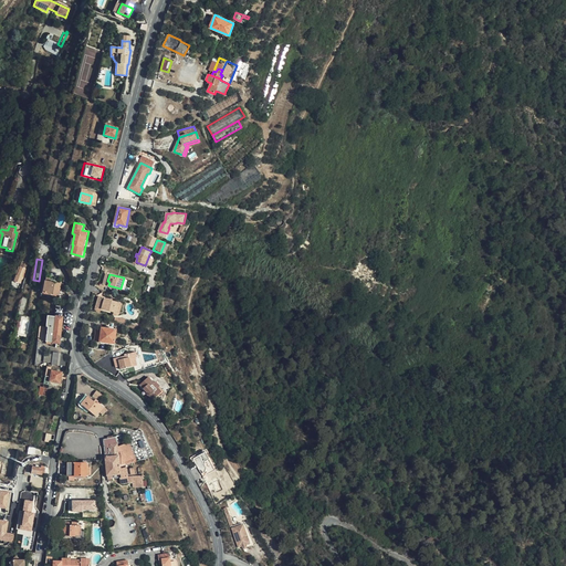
[(60,294),(62,283),(45,280),(43,292),(60,294)]
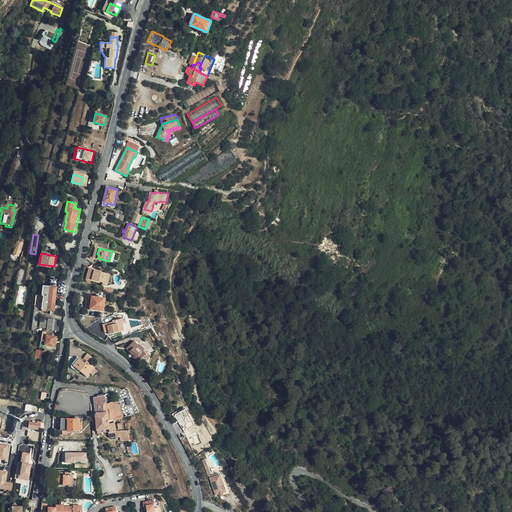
[(103,283),(106,274),(93,270),(92,276),(94,277),(93,280),(103,283)]
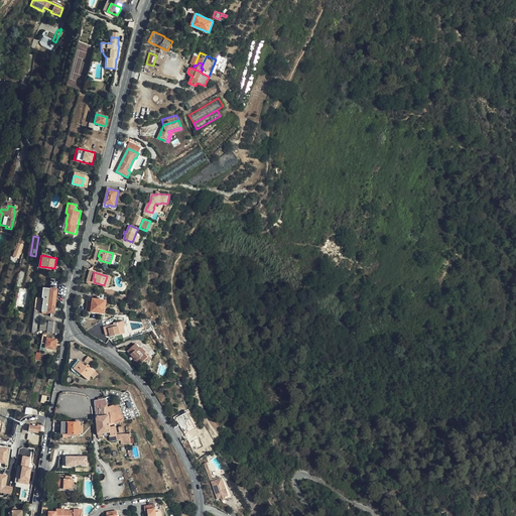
[(108,274),(107,276),(104,285),(104,288),(106,288),(109,287),(112,277),(110,275),(108,274)]
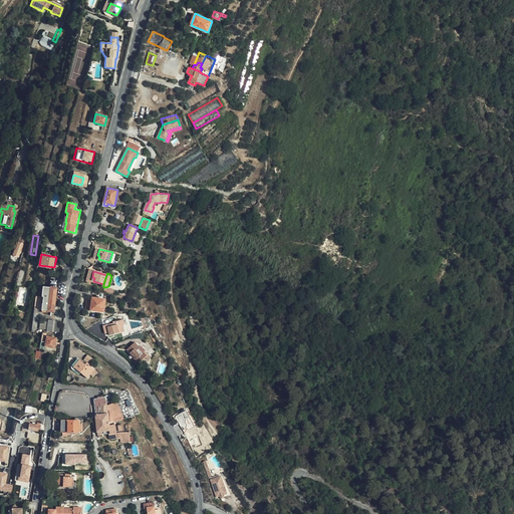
[(42,311),(44,311),(54,312),(57,292),(58,288),(43,286),(42,296),(44,297),(42,311)]
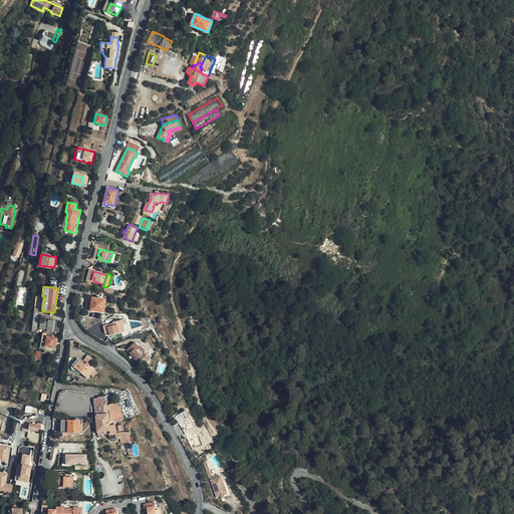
[(104,312),(106,299),(93,297),(91,310),(104,312)]
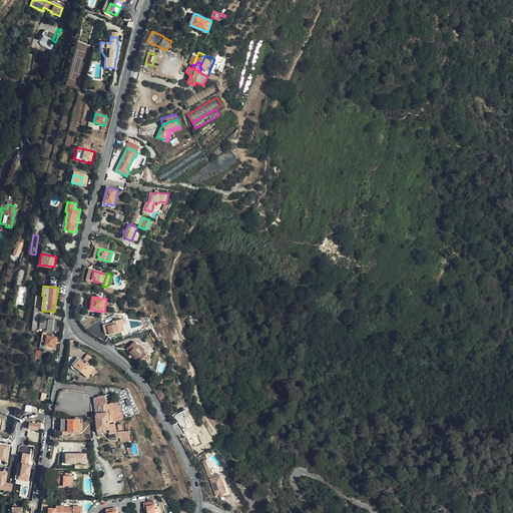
[(23,312),(20,312),(19,316),(25,318),(27,308),(24,308),(23,312)]
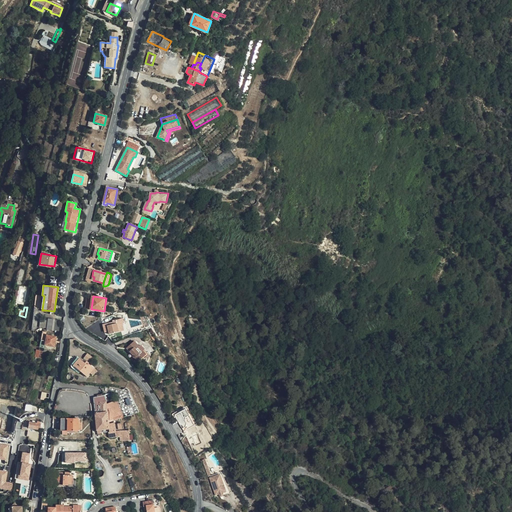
[(108,323),(109,325),(117,323),(119,332),(125,330),(123,323),(125,323),(124,317),(116,319),(117,321),(108,323)]
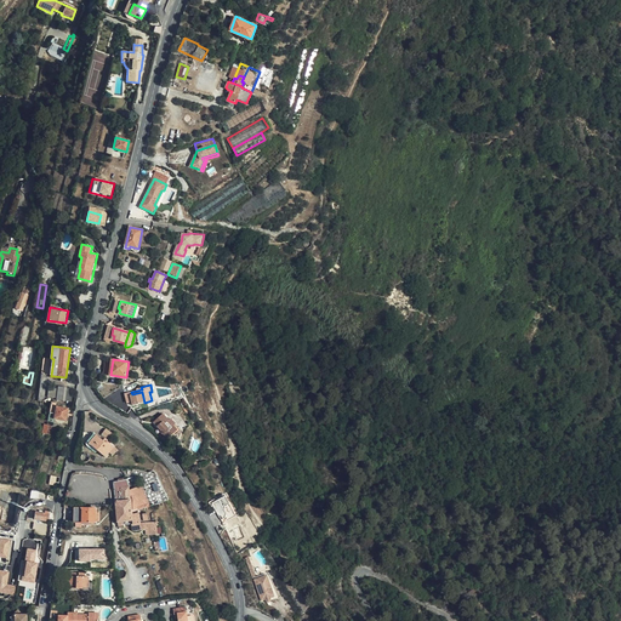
[(144,403),(142,392),(132,394),(131,392),(125,393),(127,403),(132,402),(134,405),(144,403)]
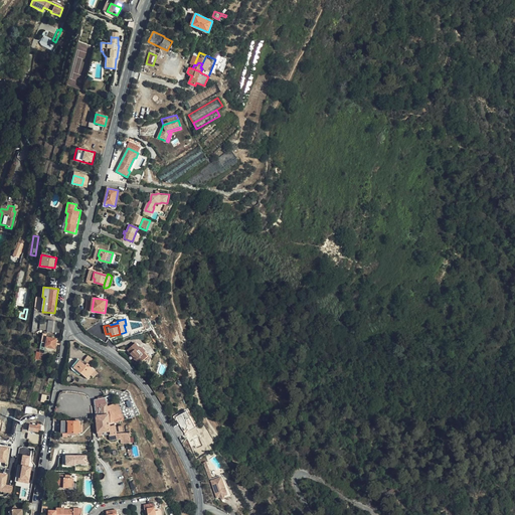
[(54,349),(56,338),(46,337),(47,334),(42,333),(40,348),(44,349),(44,347),(54,349)]
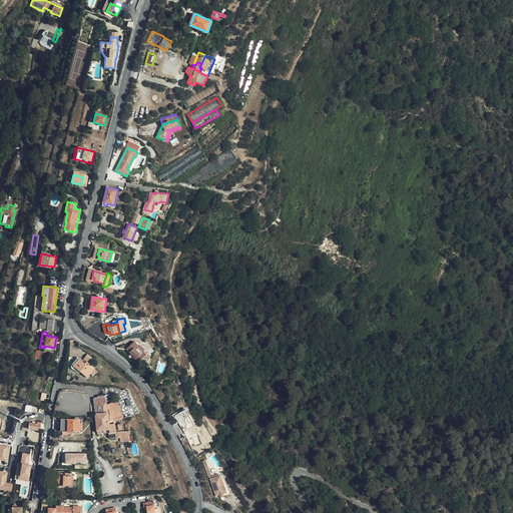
[(147,354),(140,347),(135,342),(128,349),(133,354),(134,353),(136,355),(135,356),(134,357),(139,362),(147,354)]
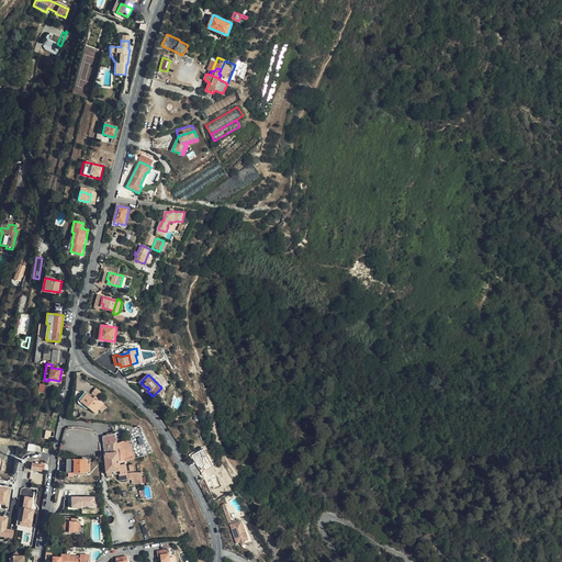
[(47,394),(48,385),(40,383),(38,392),(47,394)]
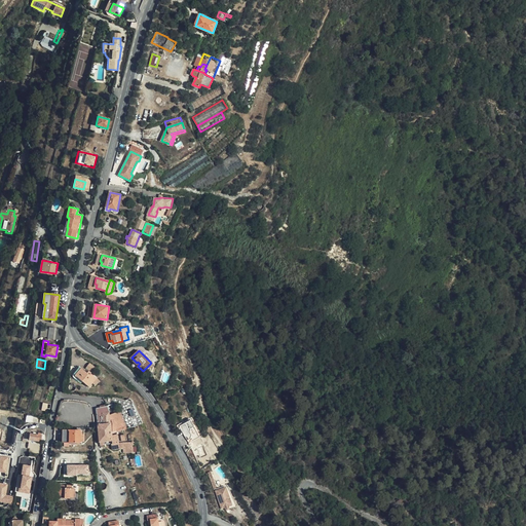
[(88,387),(97,378),(90,373),(91,373),(85,368),(83,369),(82,368),(75,375),(88,387)]
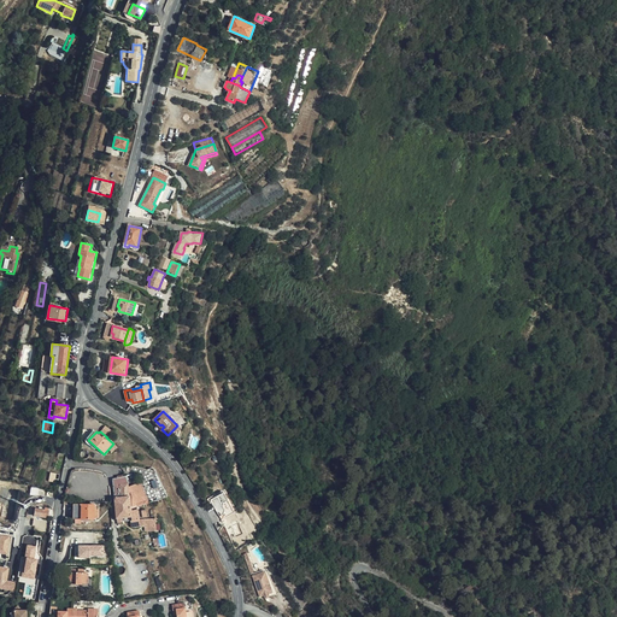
[(113,480),(117,509),(131,507),(148,503),(141,482),(129,488),(129,482),(127,476),(113,480)]
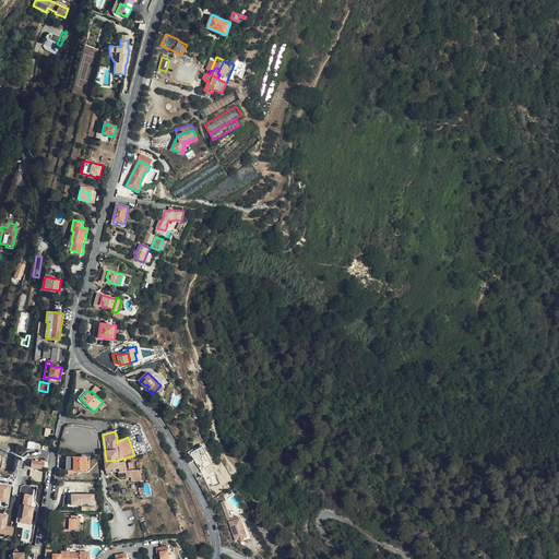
[(205,449),(192,455),(200,471),(204,470),(203,465),(202,462),(205,459),(209,456),(205,449)]
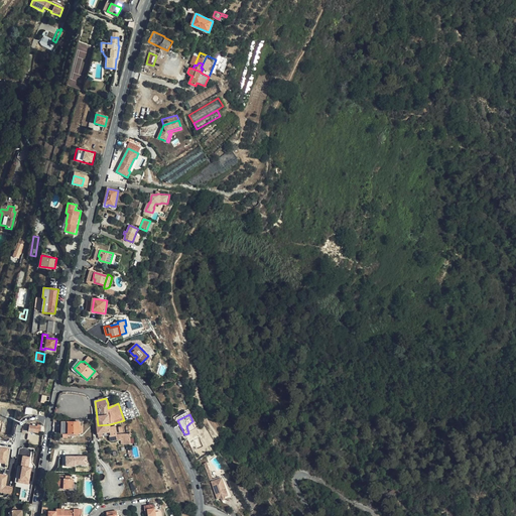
[(63,425),(63,433),(81,433),(81,422),(65,421),(65,426),(63,425)]
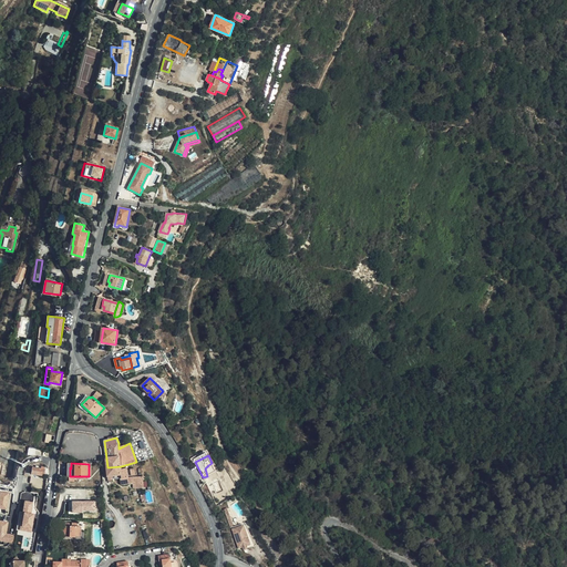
[(203,477),(205,481),(217,475),(212,463),(208,465),(205,468),(206,472),(207,476),(203,477)]
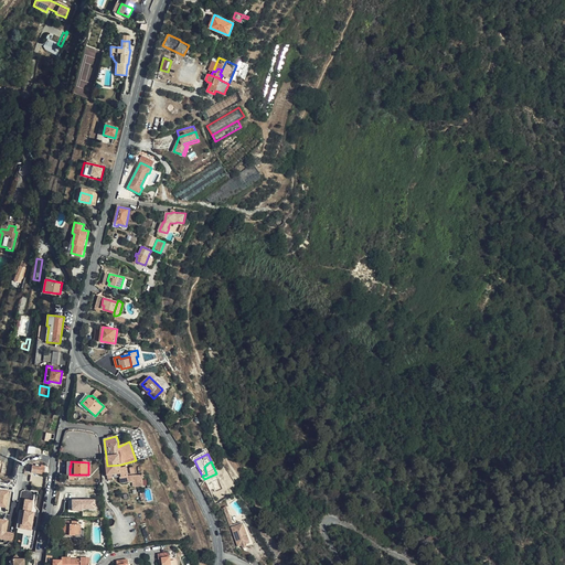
[(44,475),(45,467),(44,467),(44,465),(41,465),(40,467),(32,466),(32,472),(44,475)]
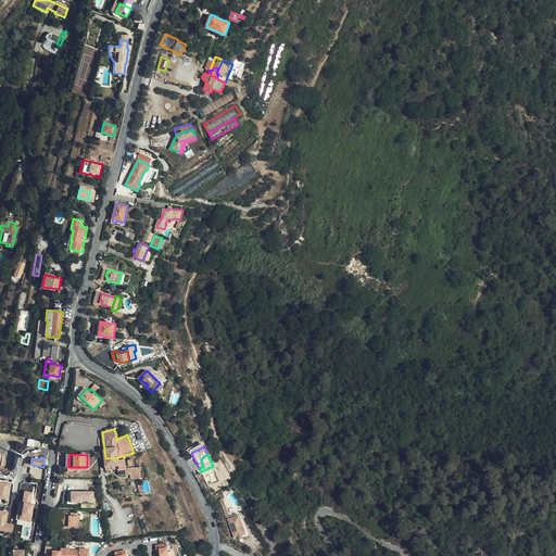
[(118,457),(105,458),(105,466),(119,465),(119,467),(113,467),(113,469),(126,468),(124,459),(118,459),(118,457)]
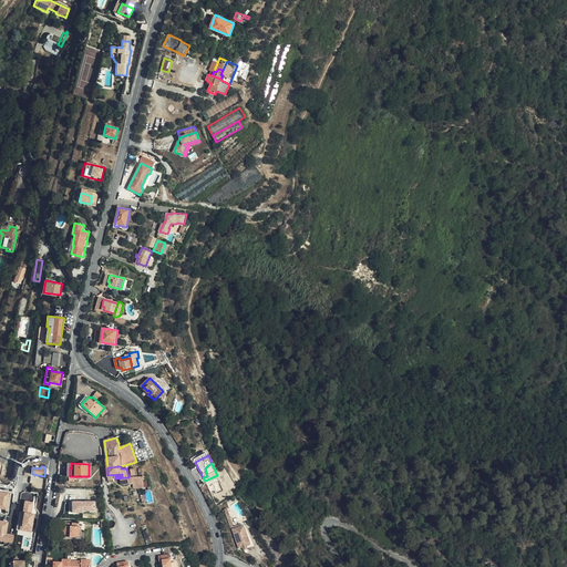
[(0,491),(0,507),(7,509),(9,492),(0,491)]
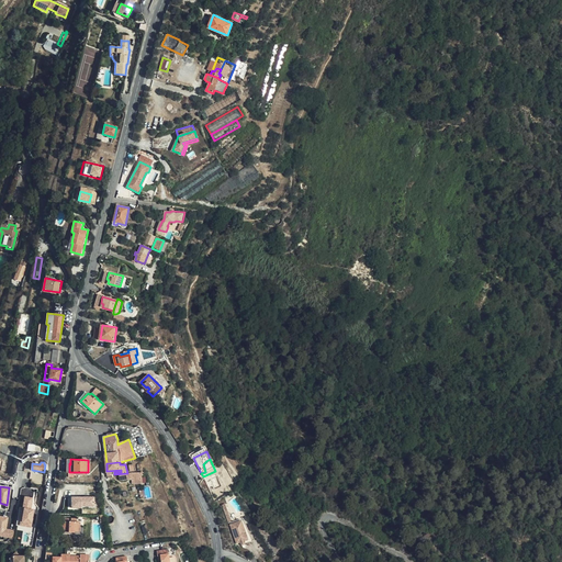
[(26,496),(21,525),(32,527),(35,509),(32,508),(34,497),(26,496)]
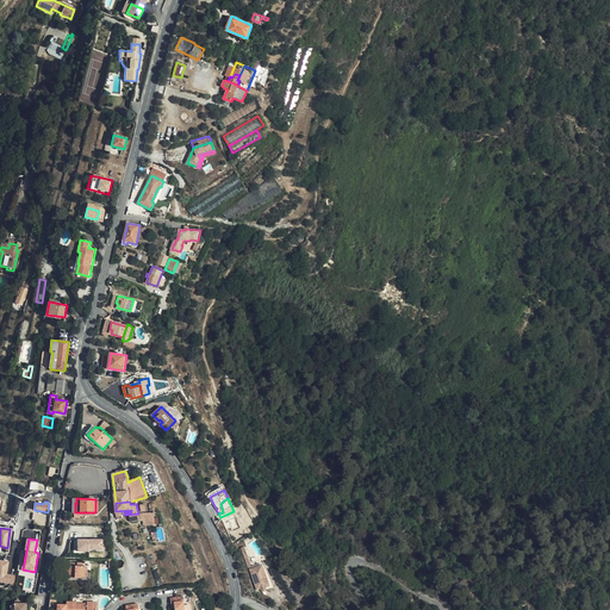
[(104,549),(104,539),(79,540),(79,552),(91,552),(91,549),(104,549)]
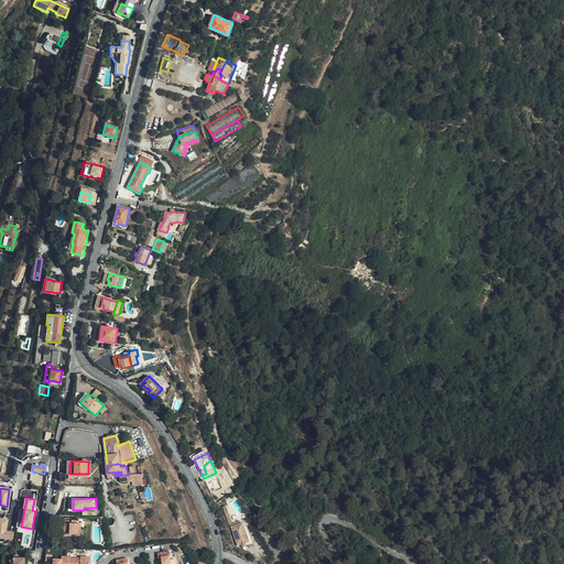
[(106,500),(102,500),(102,510),(105,518),(109,517),(114,516),(111,509),(108,509),(106,500)]
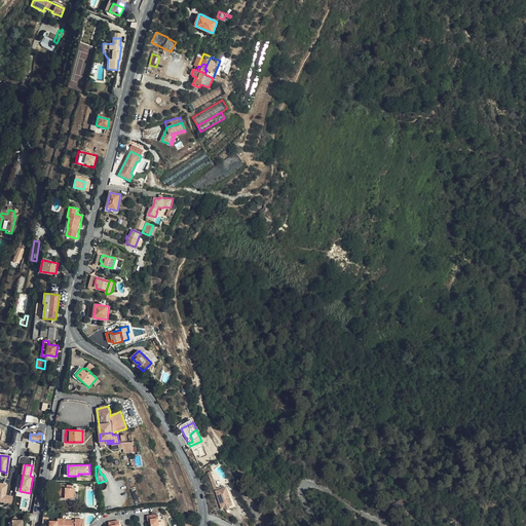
[(0,501),(12,502),(13,495),(7,494),(7,483),(0,482),(0,501)]
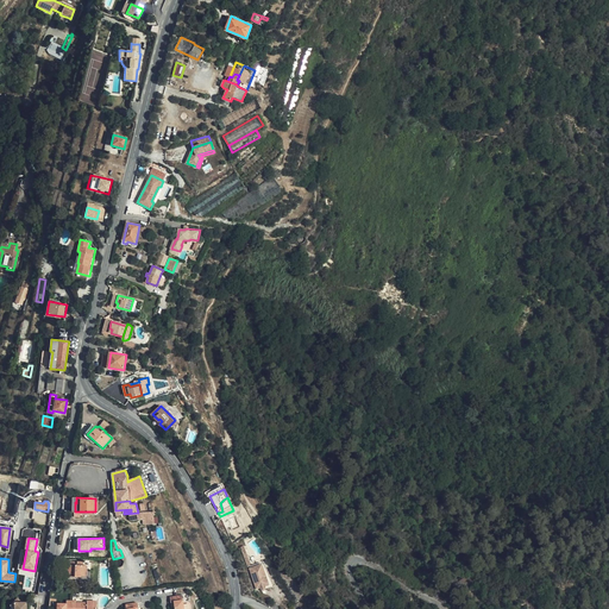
[(87,564),(67,563),(67,575),(77,576),(77,579),(83,579),(83,576),(87,576),(87,564)]
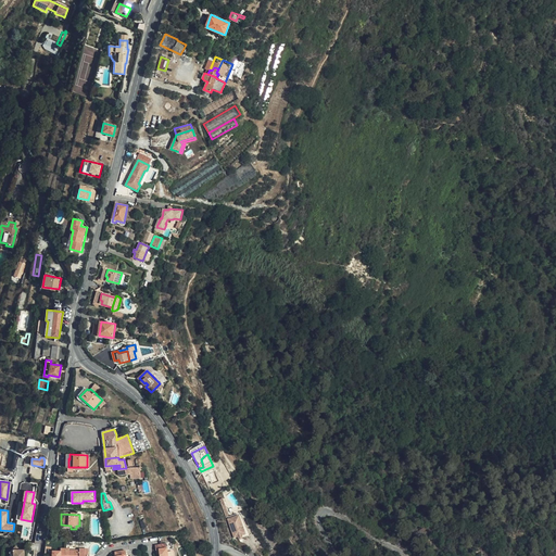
[(229,519),(230,521),(237,519),(238,523),(242,522),(247,536),(236,540),(236,542),(241,541),(241,542),(244,541),(244,540),(252,538),(243,517),(238,518),(238,516),(229,519)]
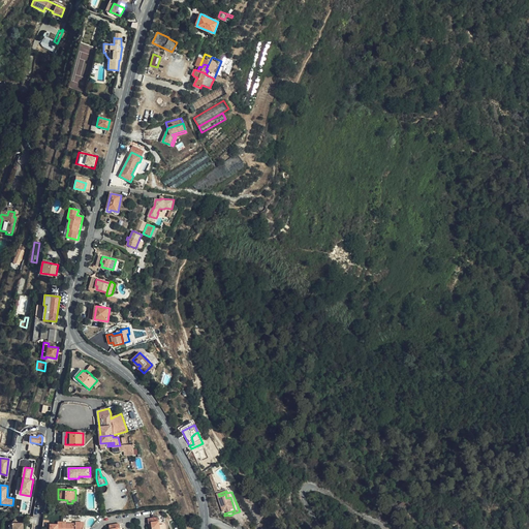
[(225,494),(219,496),(224,514),(235,510),(230,497),(226,498),(225,494)]
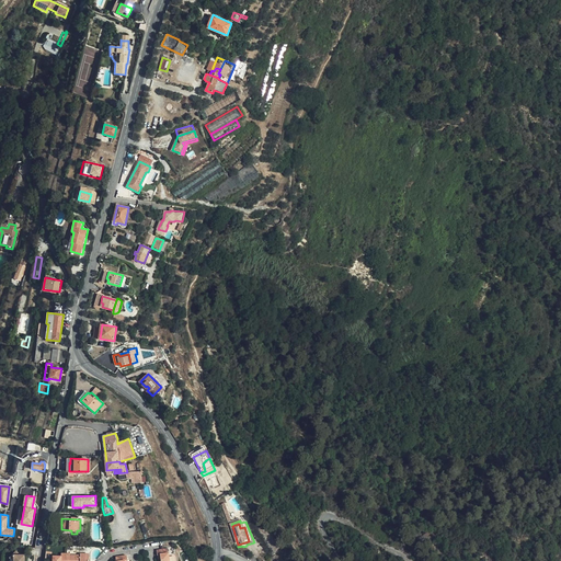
[(264,535),(273,547),(270,549),(272,553),(281,547),(268,530),(264,535)]
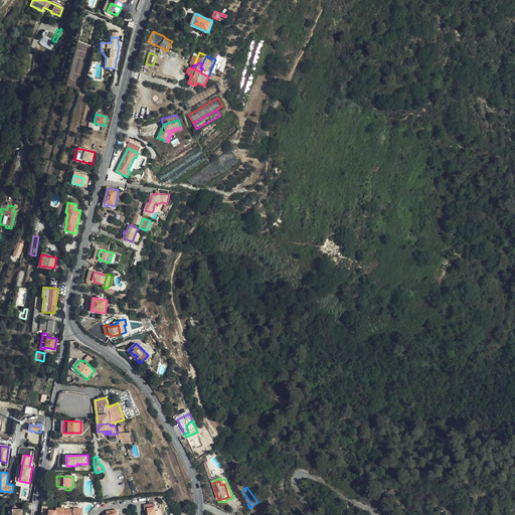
[(145,504),(145,509),(149,508),(149,512),(149,514),(157,514),(157,508),(154,508),(153,503),(145,504)]
